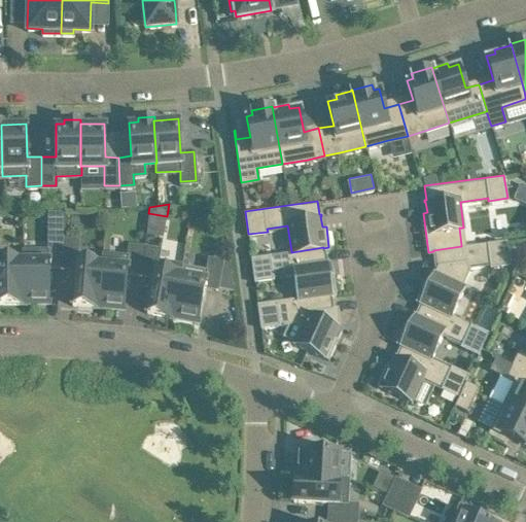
[(47,246),(22,246),(22,256),(22,302),(24,302),(24,301),(48,301),(48,266),(62,265),(63,237),(48,237),(47,246)]
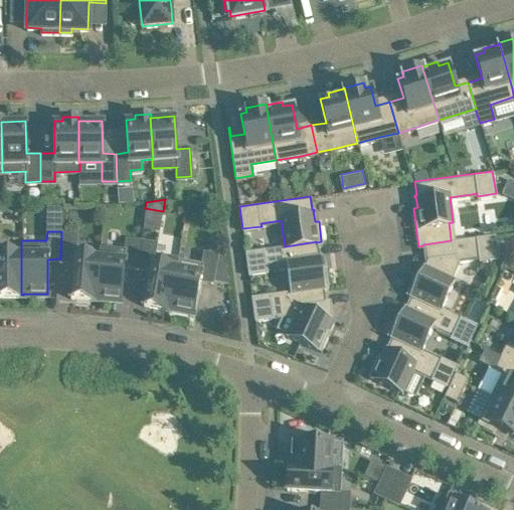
[(60,259),(73,261),(70,296),(96,298),(100,253),(99,253),(74,251),(76,232),(61,231),(60,259)]
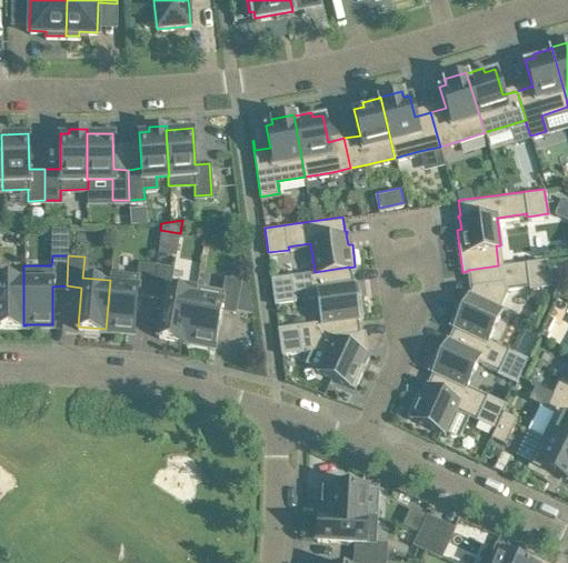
[(468,293),(462,304),(459,302),(449,323),(454,325),(455,324),(487,340),(487,339),(501,308),(498,305),(506,289),(506,287),(528,283),(529,287),(549,283),(546,258),(498,264),(498,265),(468,270),(468,271),(470,285),(472,287),(469,292),(468,291),(467,292),(468,293)]
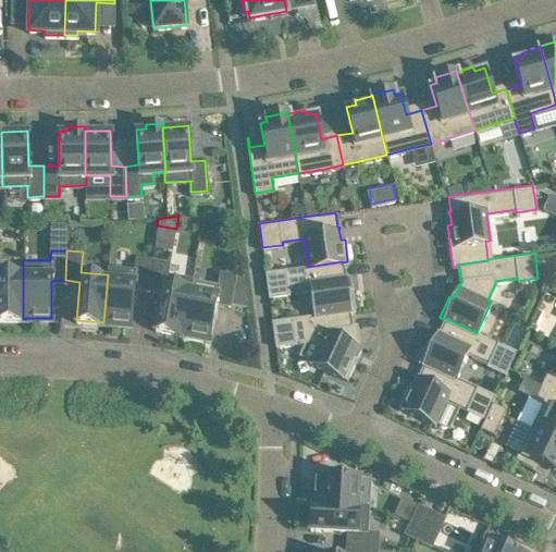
[(135,267),(108,265),(107,274),(108,274),(103,322),(104,321),(130,323),(133,287),(147,287),(152,258),(136,257),(135,267)]
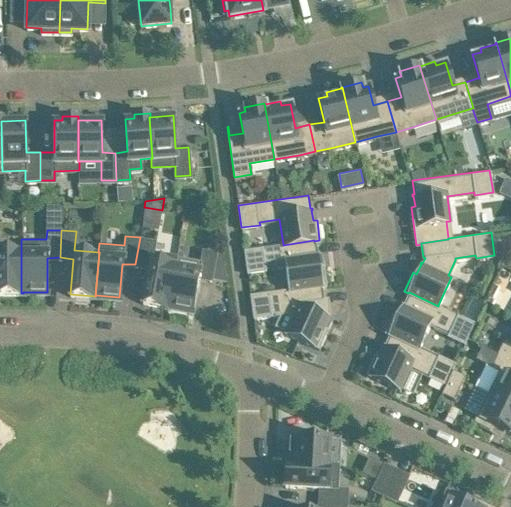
[(135,264),(148,267),(142,301),(167,306),(174,265),(175,265),(177,254),(153,249),(155,240),(140,237),(135,264)]
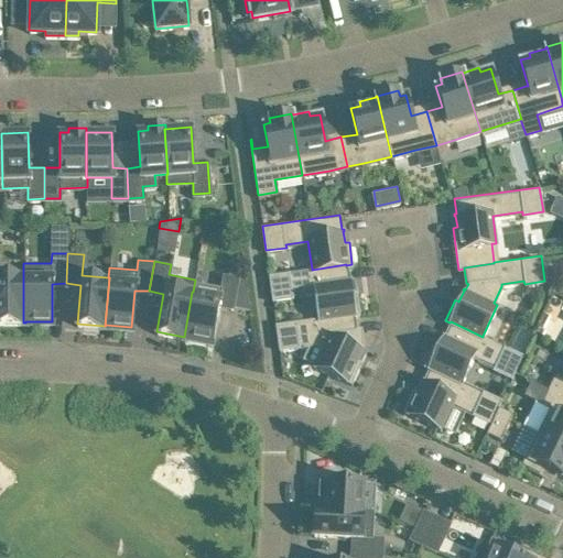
[(272,299),(293,296),(292,293),(315,291),(318,318),(354,314),(354,315),(359,314),(356,291),(352,292),(349,280),(350,280),(350,279),(348,279),(346,265),(346,264),(312,270),(312,269),(269,274),(272,299)]
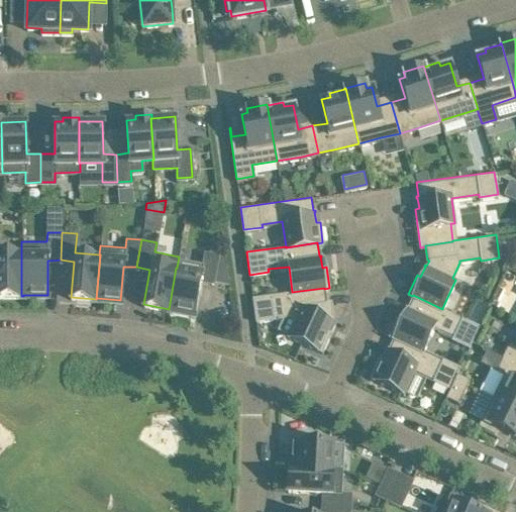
[(0,295),(21,296),(21,251),(0,250),(0,295)]
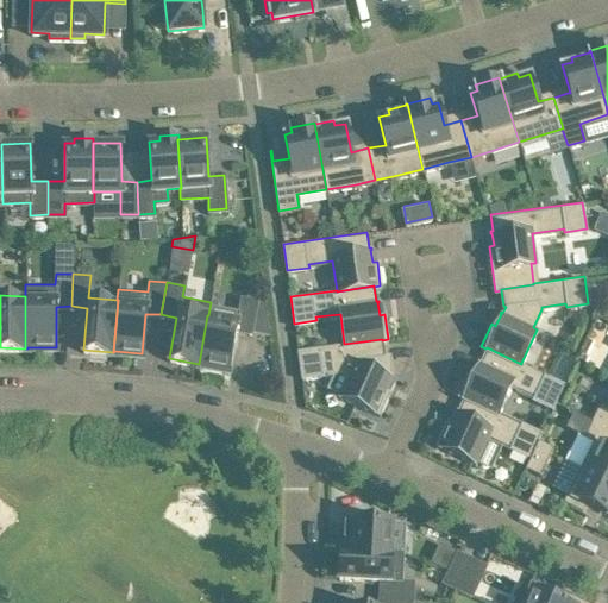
[(240,296),(237,320),(208,315),(207,315),(199,364),(200,364),(200,363),(227,368),(236,328),(251,332),(257,299),(240,296)]
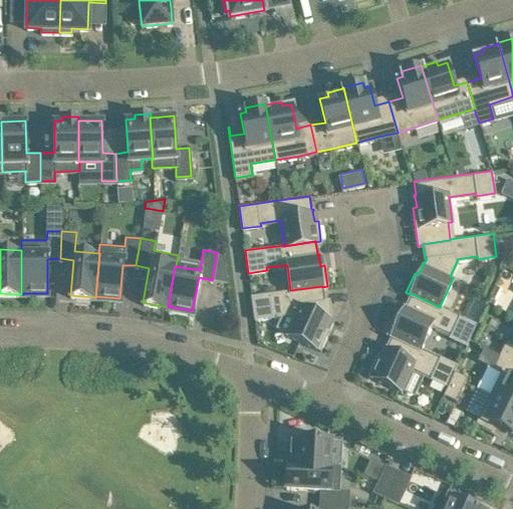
[(328,316),(330,311),(328,298),(323,299),(322,287),(322,286),(290,290),(251,295),(254,317),(286,313),(293,316),(286,333),(319,348),(328,329),(324,327),(329,318),(330,318),(330,317),(328,316)]
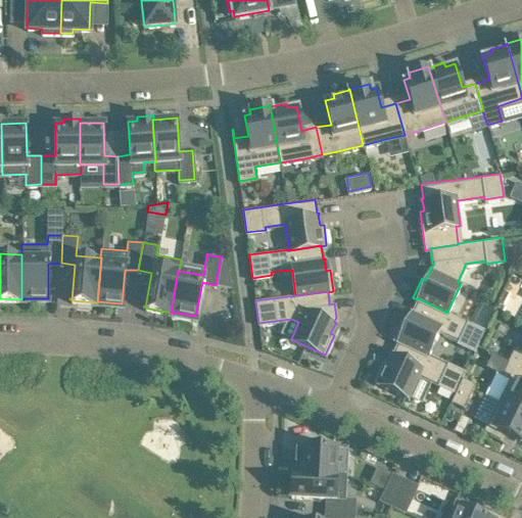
[(411,312),(406,322),(402,320),(393,339),(397,341),(398,340),(428,354),(438,330),(458,339),(457,341),(474,349),(483,328),(447,312),(447,313),(418,298),(417,299),(412,311),(411,310),(410,311),(411,312)]
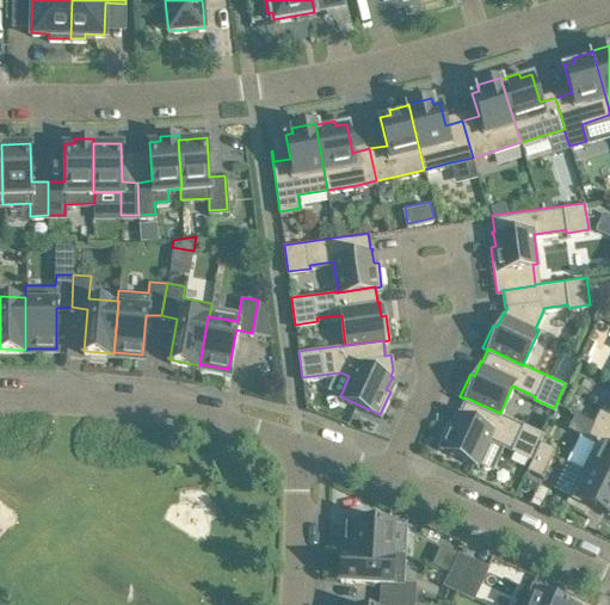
[(476,463),(488,437),(531,457),(542,432),(500,413),(466,397),(464,399),(458,412),(457,411),(456,412),(457,413),(451,424),(447,423),(437,444),(476,463)]
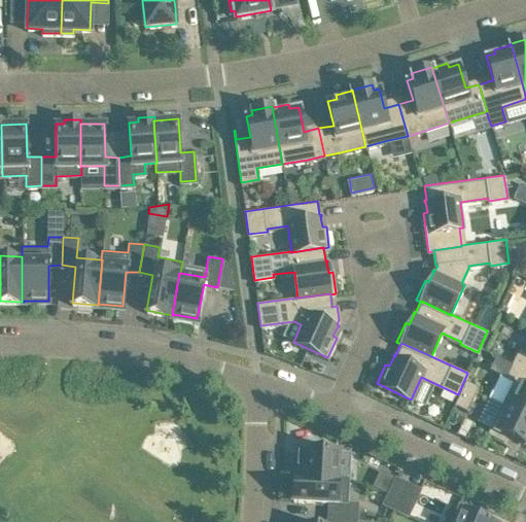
[(525,351),(519,348),(512,361),(525,369),(525,351)]
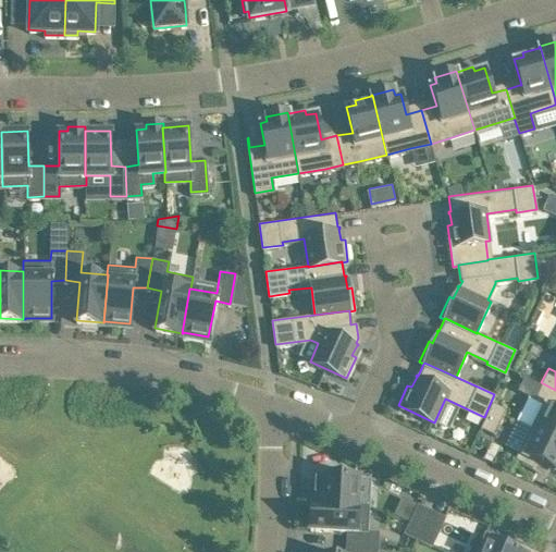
[(555,390),(541,382),(533,397),(542,402),(530,426),(555,439),(555,390)]
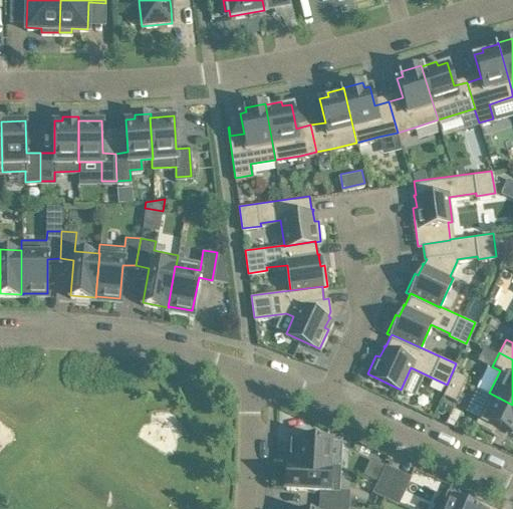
[(443,394),(456,400),(467,375),(454,370),(443,394)]
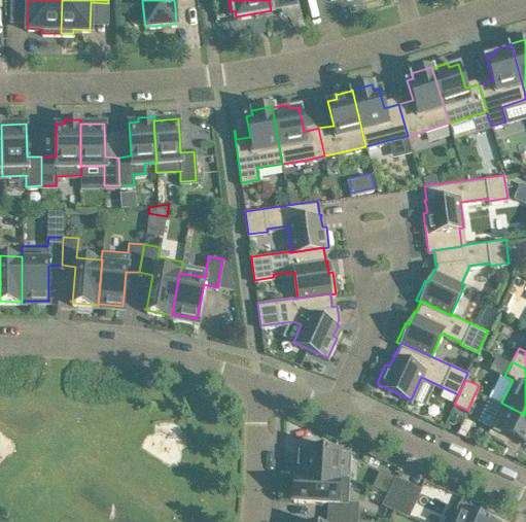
[(506,436),(525,445),(525,415),(501,403),(487,432),(503,442),(506,436)]
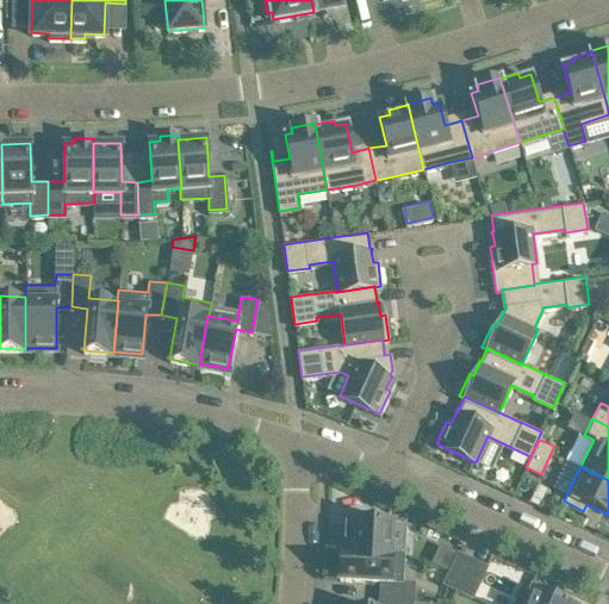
[(343,518),(342,541),(342,547),(341,547),(341,548),(390,550),(390,549),(392,521),(343,518)]
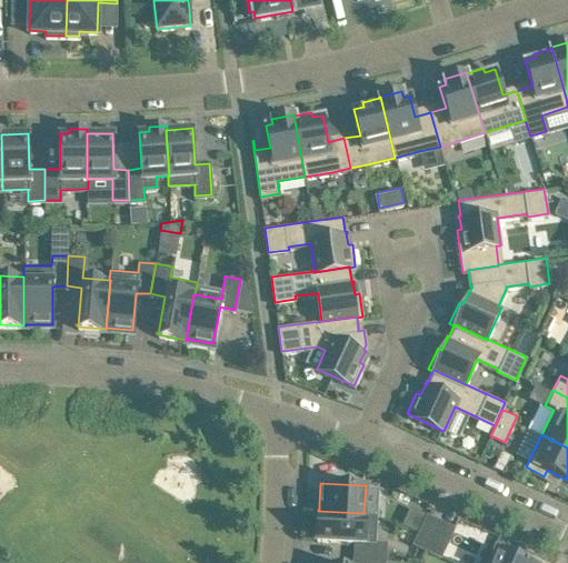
[(364,513),(318,511),(316,539),(355,541),(354,554),(385,558),(386,542),(376,541),(377,513),(364,512),(364,513)]
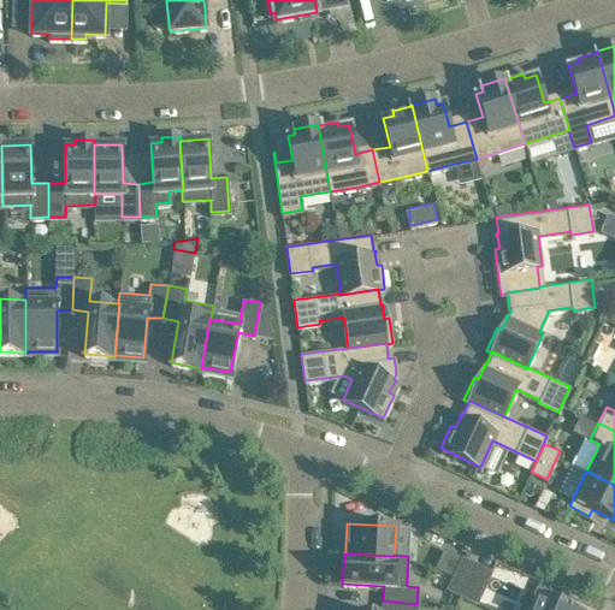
[(477,563),(462,556),(448,587),(462,593),(477,563)]
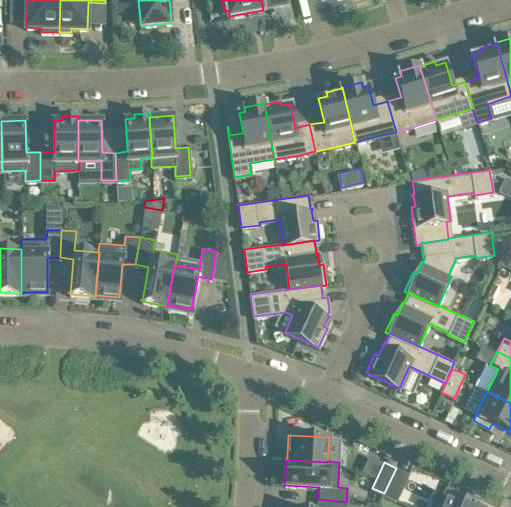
[(408,474),(396,468),(384,493),(396,499),(408,474)]
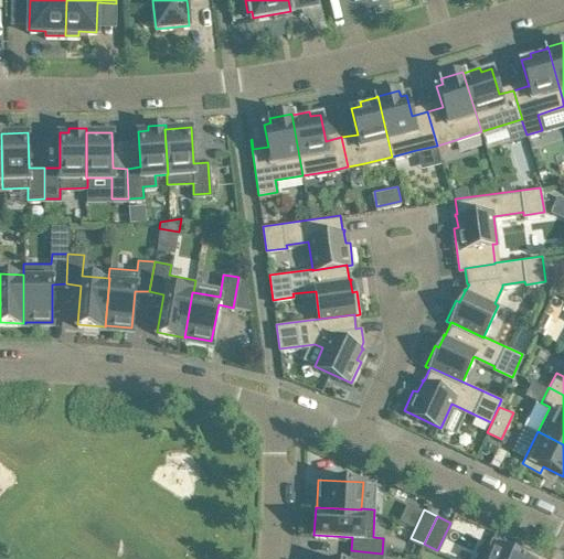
[(528,558),(483,539),(475,558),(528,558)]
